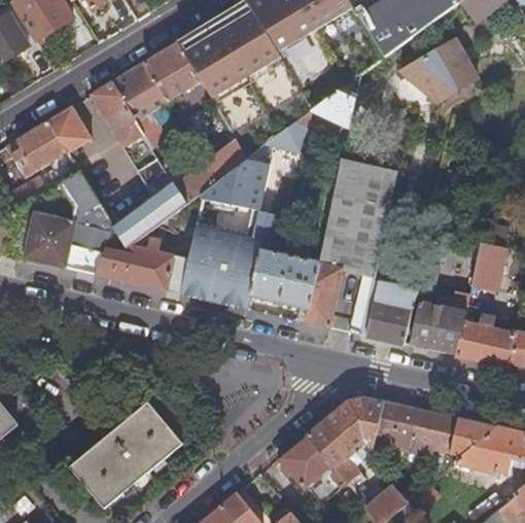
[(14,0),(11,2),(34,38),(70,16),(60,0),(14,0)]
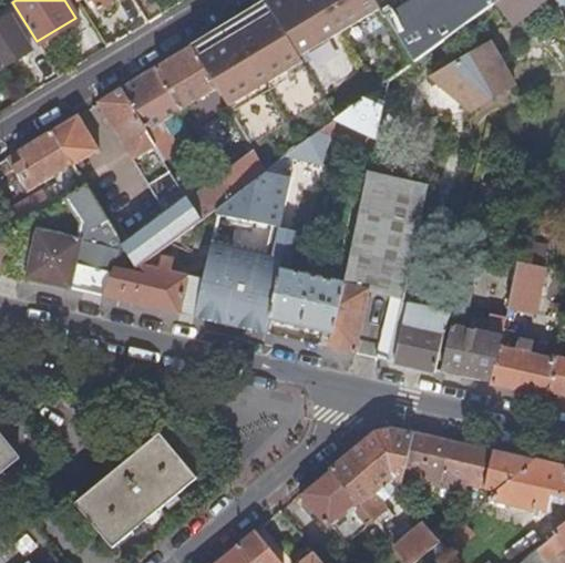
[(75,0),(91,0),(96,9),(111,0),(75,0)]
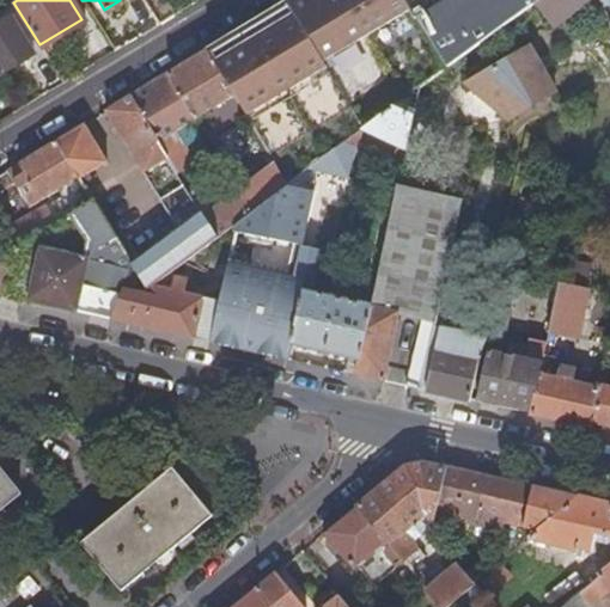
[(142,0),(151,12),(165,2),(164,0),(142,0)]
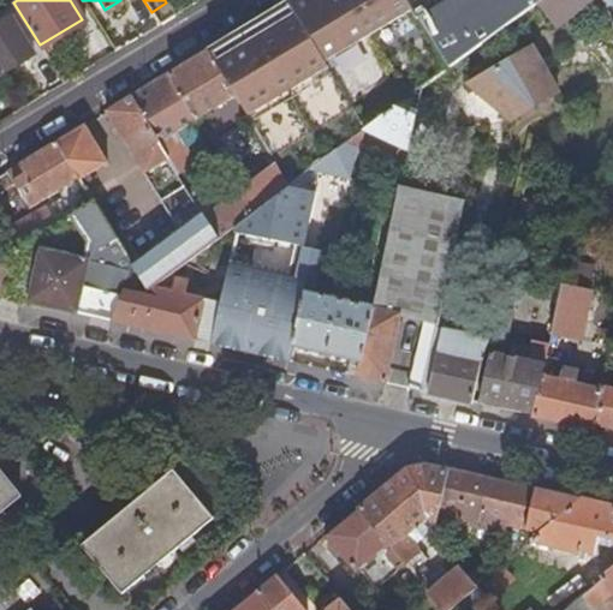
[(248,23),(206,49),(238,101),(245,113),(325,65),(322,61),(285,0),(248,23)]
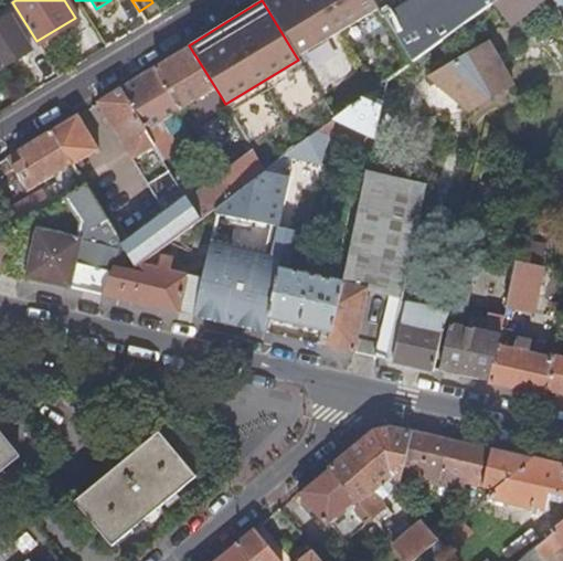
[(262,0),(296,56),(378,7),(373,0),(262,0)]
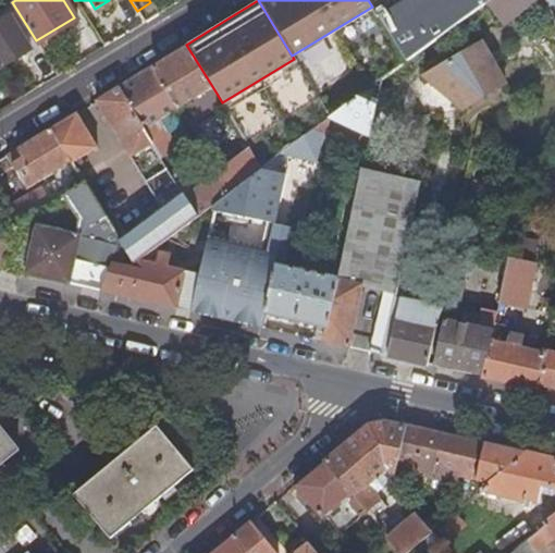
[(483,2),(481,0),(403,0),(401,1),(399,0),(368,0),(372,7),(405,59),(467,14),(483,2)]
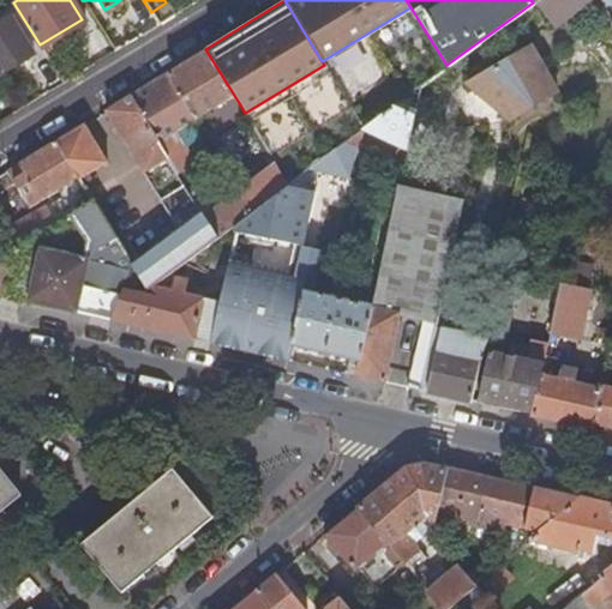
[(535,0),(555,25),(588,0),(535,0)]
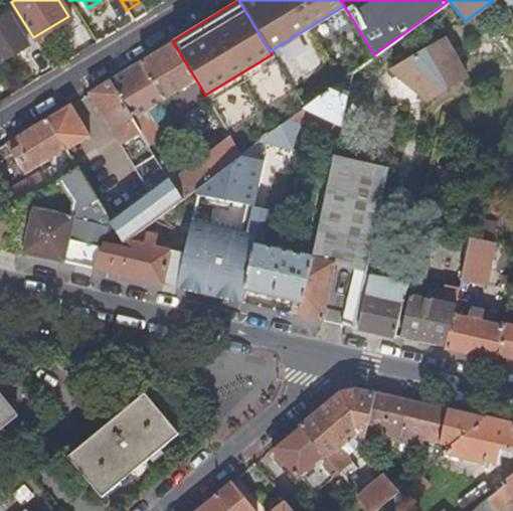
[(504,0),(510,15),(512,13),(512,0),(504,0)]
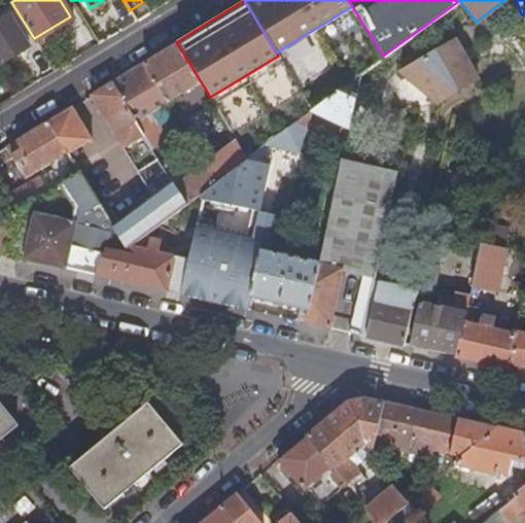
[(0,60),(27,44),(8,13),(0,18),(0,60)]
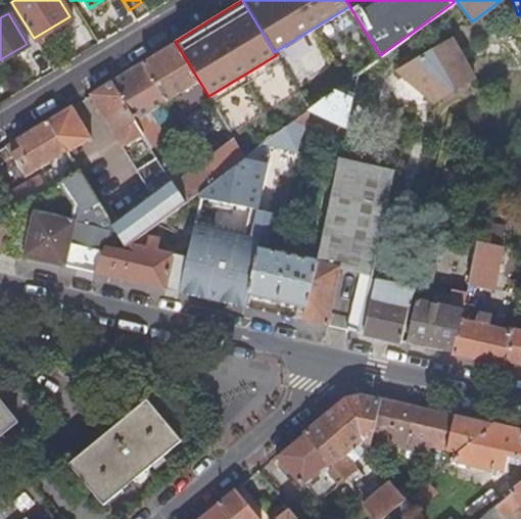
[(450,39),(396,71),(433,101),(472,78),(450,39)]
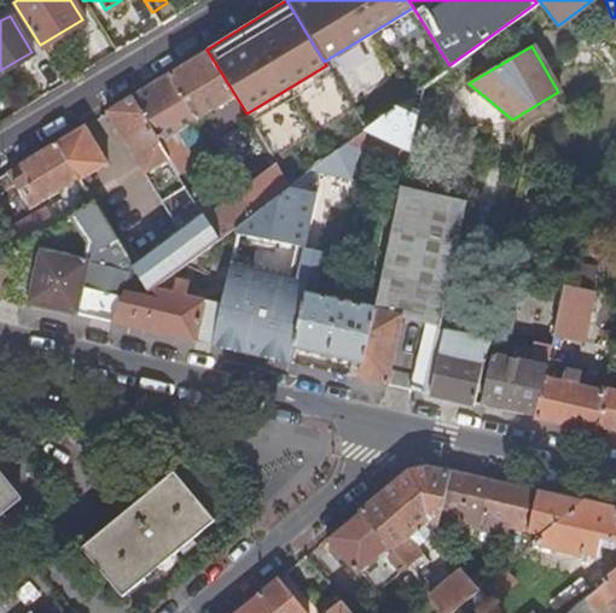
[(168,73),(197,118),(204,115),(227,100),(231,106),(239,101),(207,50),(191,58),(168,73)]
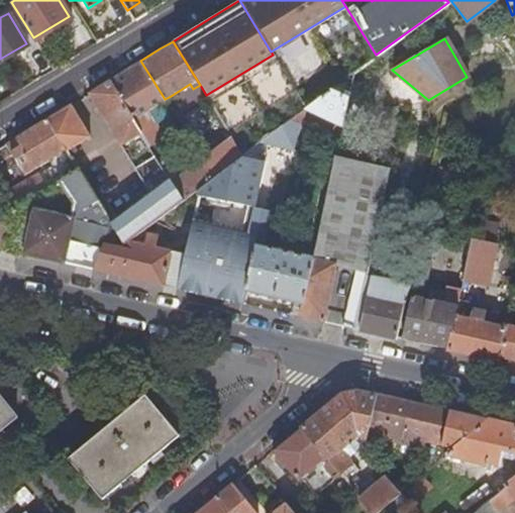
[(109,80),(149,144),(166,135),(157,121),(155,123),(146,110),(165,99),(140,61),(130,67),(109,80)]
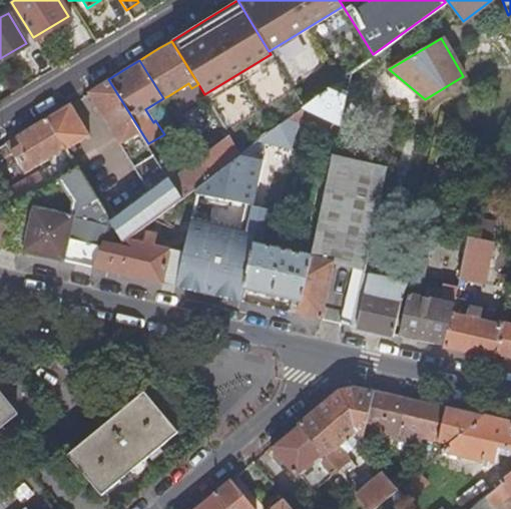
[(152,219),(181,197),(159,160),(148,143),(108,79),(88,92),(149,190),(110,218),(124,239),(134,232),(142,225),(152,219)]
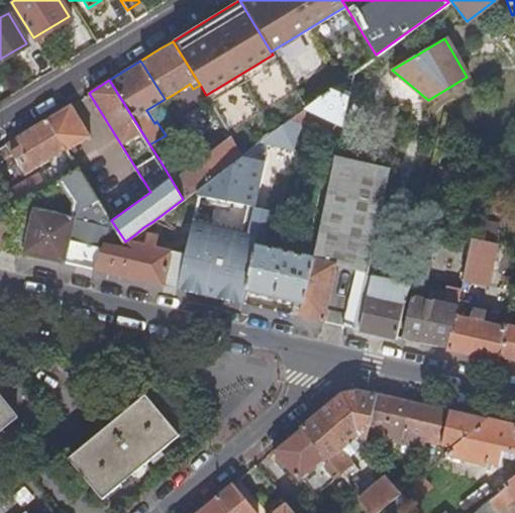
[(190,84),(171,96),(181,112),(206,96),(206,95),(200,85),(193,89),(190,84)]
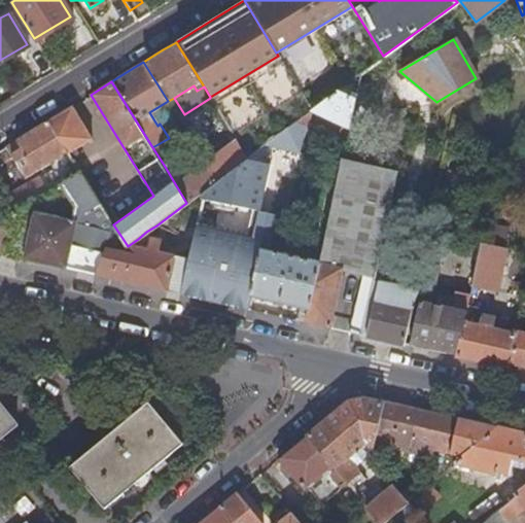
[(310,110),(347,128),(354,97),(338,90),(311,110),(310,110)]
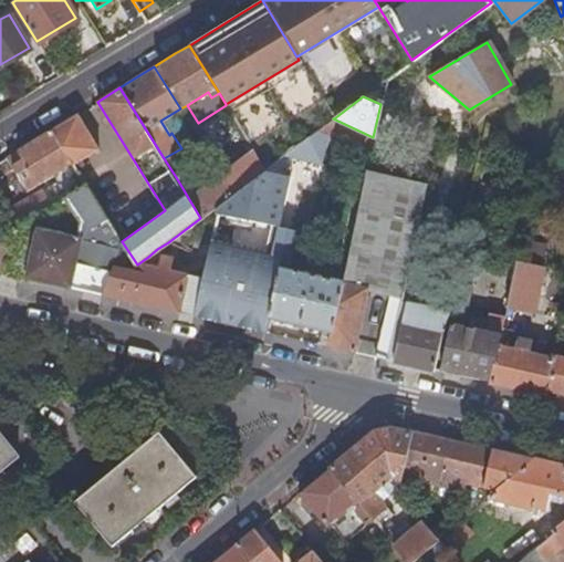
[(98,148),(76,114),(50,129),(72,163),(77,172),(85,167),(81,159),(98,148)]
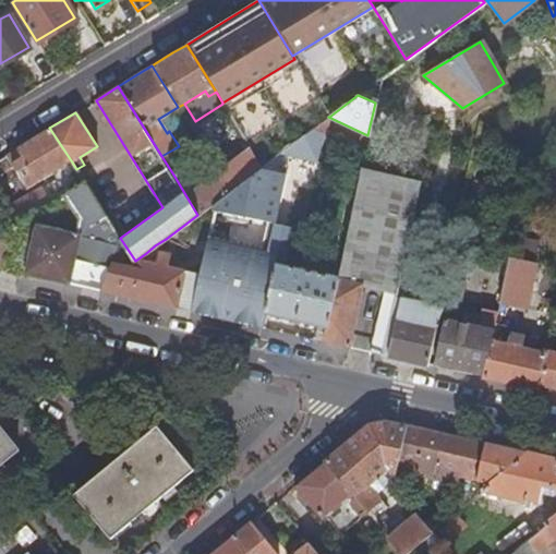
[(26,187),(71,160),(49,128),(5,155),(26,187)]
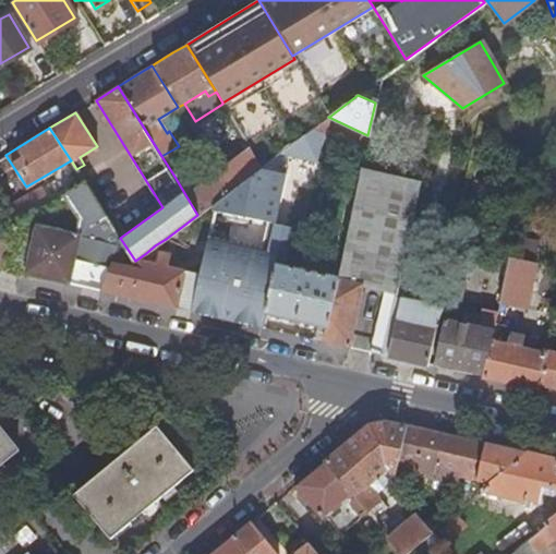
[(305,134),(299,163),(315,166),(317,159),(323,137),(314,128),(305,134)]
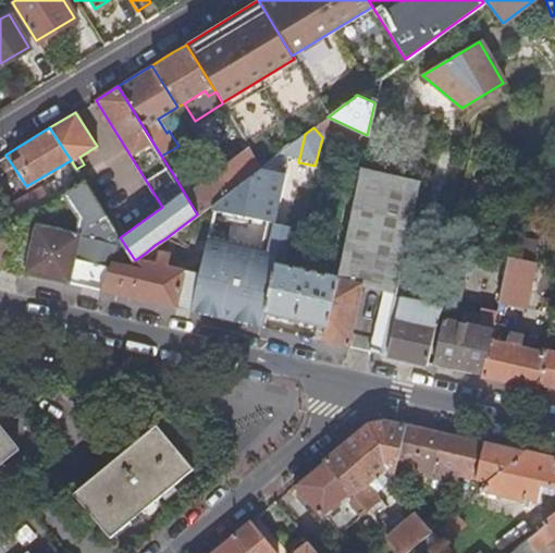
[(218,171),(230,191),(261,167),(249,147),(218,171)]
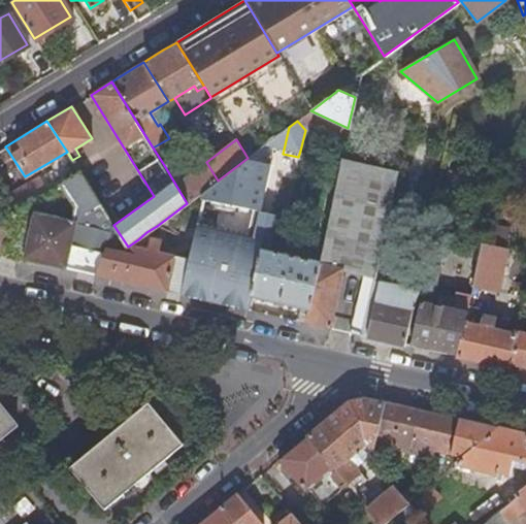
[(217,301),(249,308),(252,295),(262,249),(270,210),(260,208),(269,163),(248,158),(218,181),(202,191),(178,293),(217,301)]
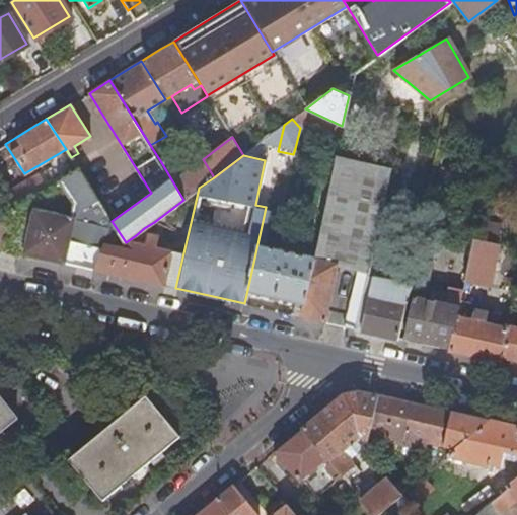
[(338,262),(367,274),(373,246),(390,167),(336,155),(313,256),(303,303),(300,316),(324,321),(338,262)]
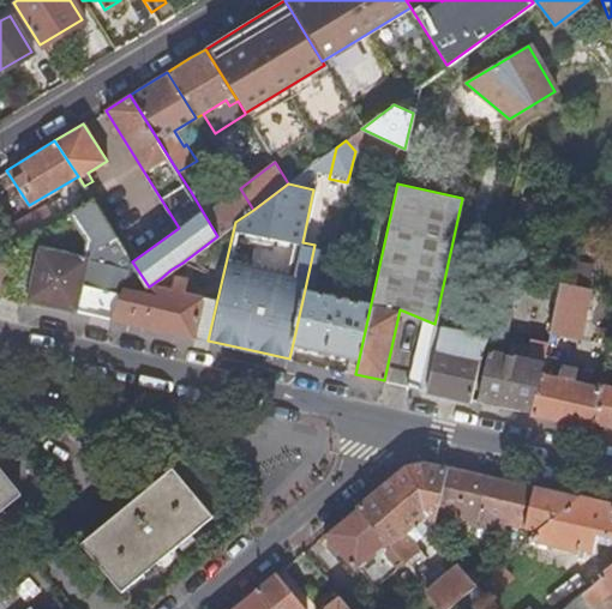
[(217,236),(235,222),(253,210),(240,188),(211,209),(198,187),(191,192),(217,236)]
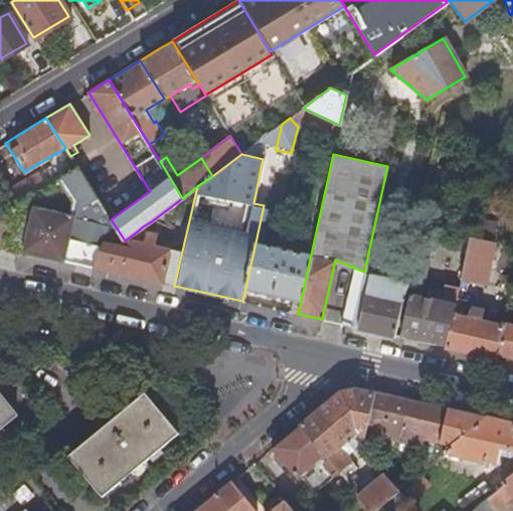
[(35,254),(93,267),(103,239),(111,219),(77,168),(58,179),(68,196),(68,216),(32,207),(22,251),(35,254)]
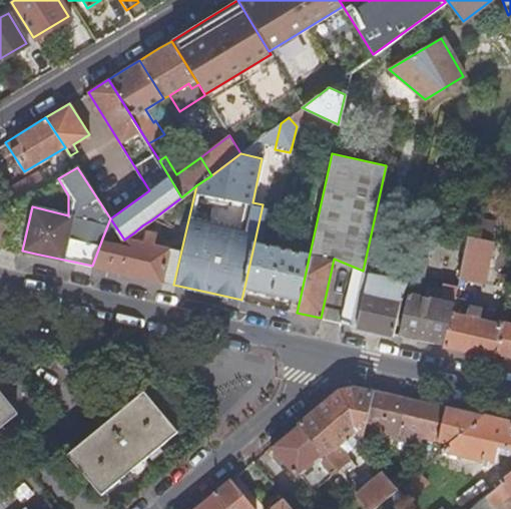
[(29,195),(48,184),(41,172),(22,183),(29,195)]
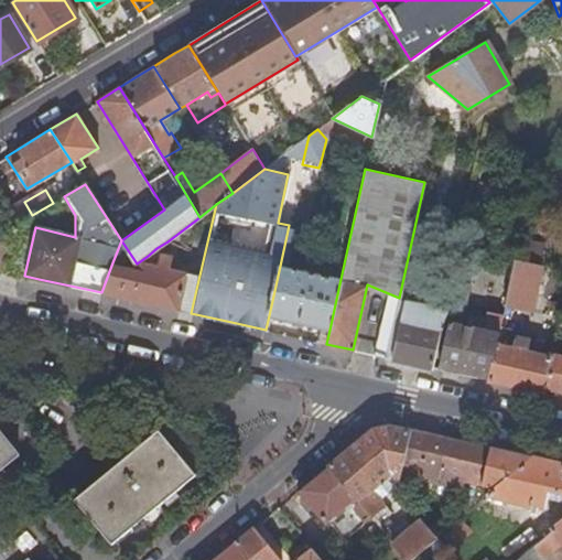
[(12,226),(32,215),(24,202),(6,213),(12,226)]
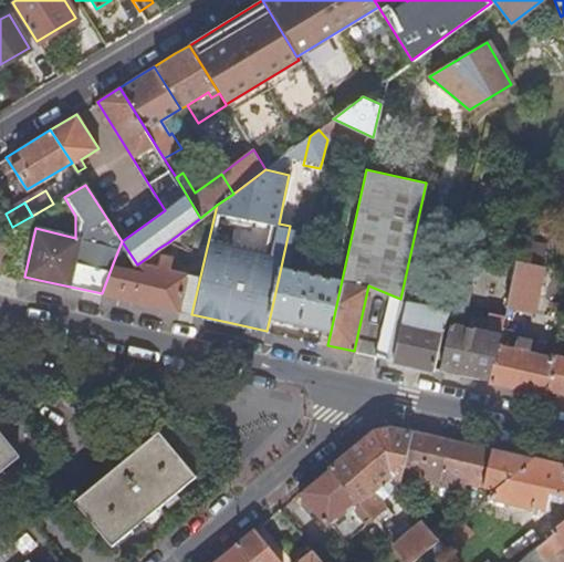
[(148,304),(191,314),(217,205),(200,218),(168,242),(175,246),(170,257),(164,256),(157,249),(148,257),(149,267),(142,266),(139,271),(113,263),(102,293),(148,304)]
